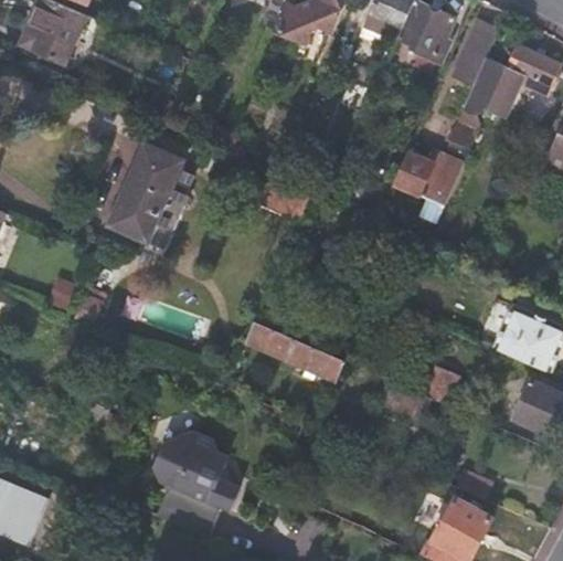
[(67,10),(44,0),(39,0),(20,46),(57,63),(63,51),(77,56),(94,22),(93,22),(82,17),(67,10)]
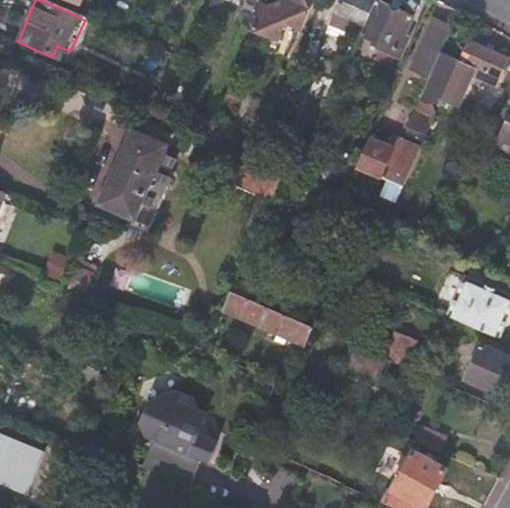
[(259,0),(248,28),(271,40),(280,36),(285,25),(300,33),(313,0),(259,0)]
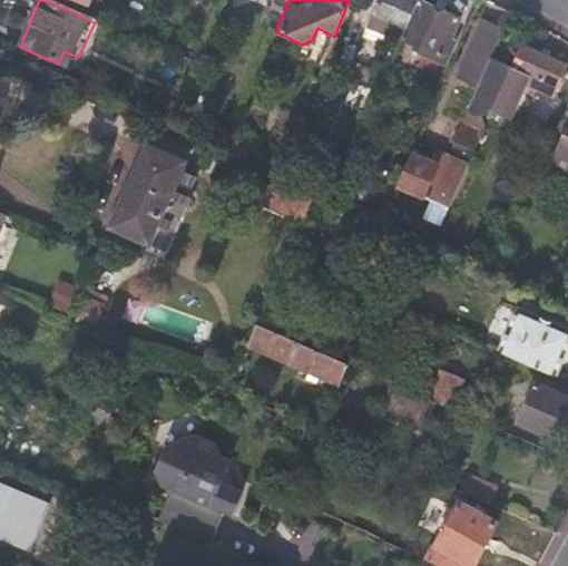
[(403,33),(415,7),(401,0),(378,0),(370,19),(403,33)]
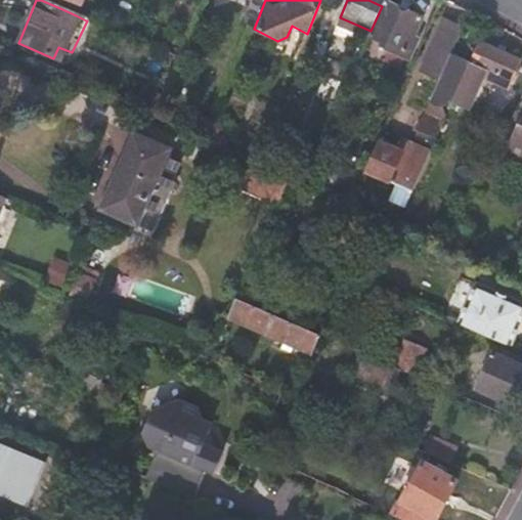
[(81,5),(76,15),(86,20),(91,10),(81,5)]
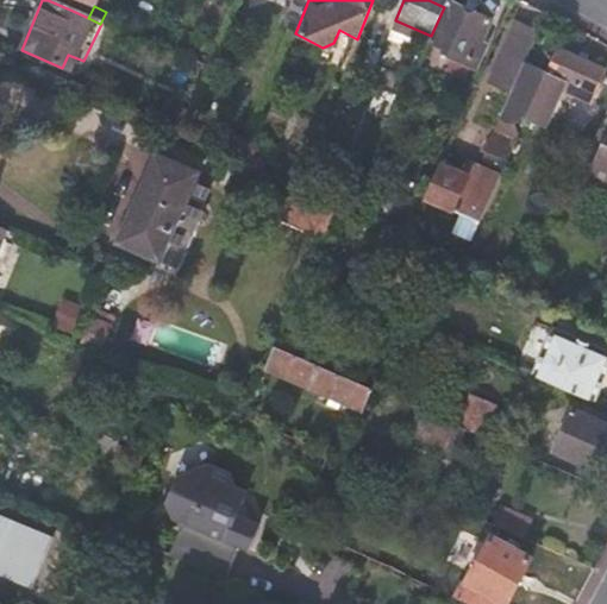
[(489,26),(444,7),(431,36),(426,46),(443,55),(440,60),(476,75),(485,58),(477,55),(489,26)]
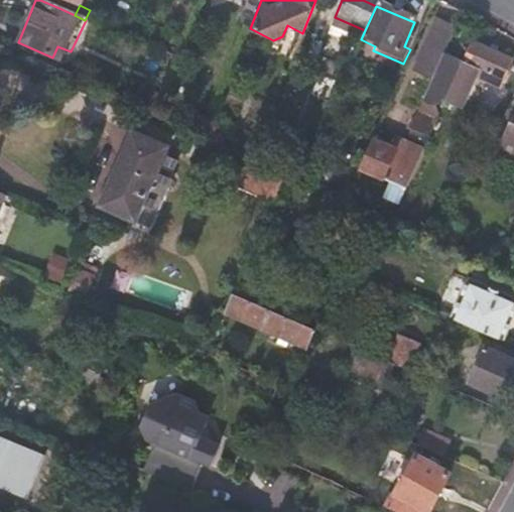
[(454,29),(435,20),(411,74),(430,82),(440,59),(454,29)]
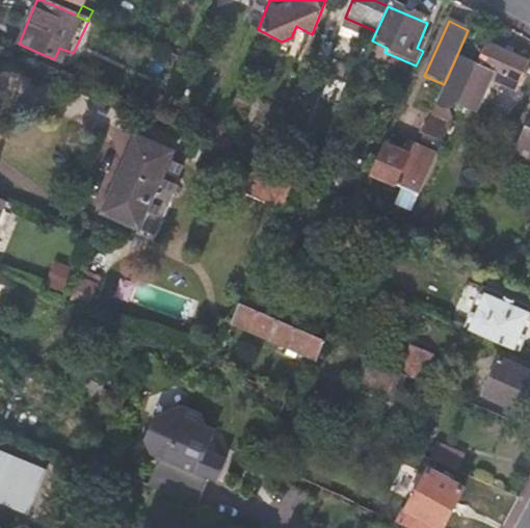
[(475,72),(472,72),(454,110),(480,122),(488,105),(480,101),(489,80),(513,91),(527,63),(486,46),(475,72)]
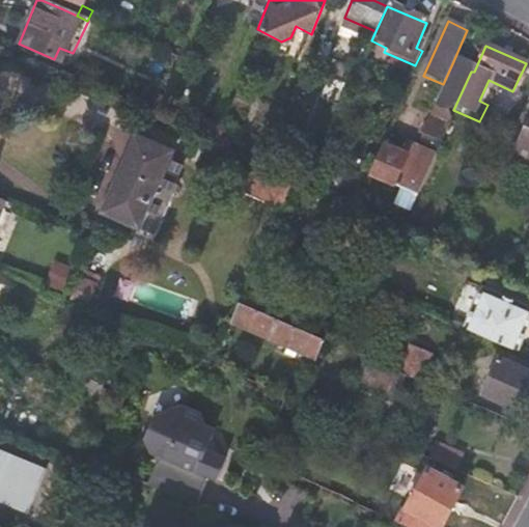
[(471,72),(472,70),(453,61),(443,84),(427,118),(446,127),(453,110),(471,72)]
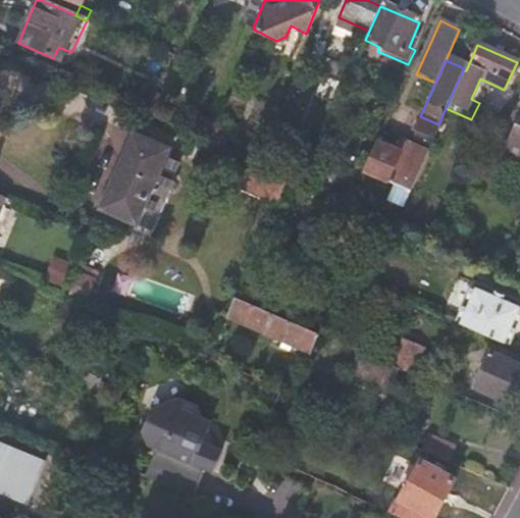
[(351,71),(352,69),(344,64),(340,72),(325,65),(320,80),(343,89),(351,71)]
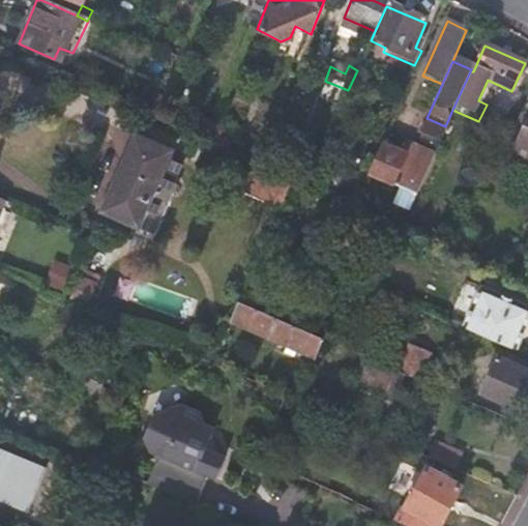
[(437,144),(445,126),(427,118),(408,109),(405,115),(424,124),(419,136),(437,144)]
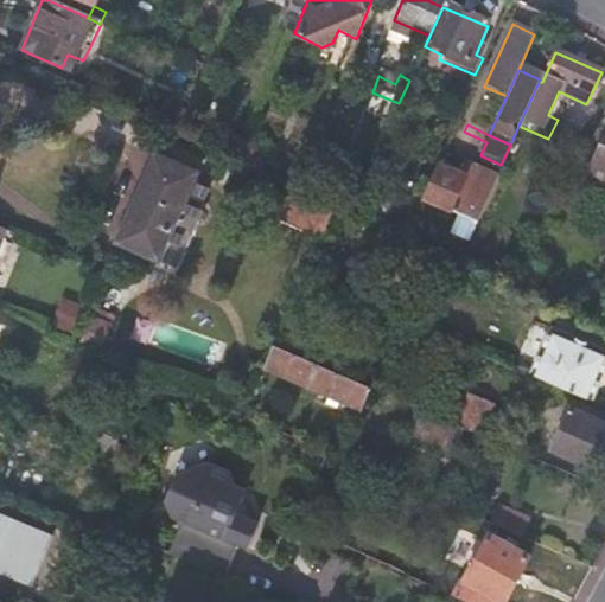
[(604,134),(585,177),(604,186),(604,134)]
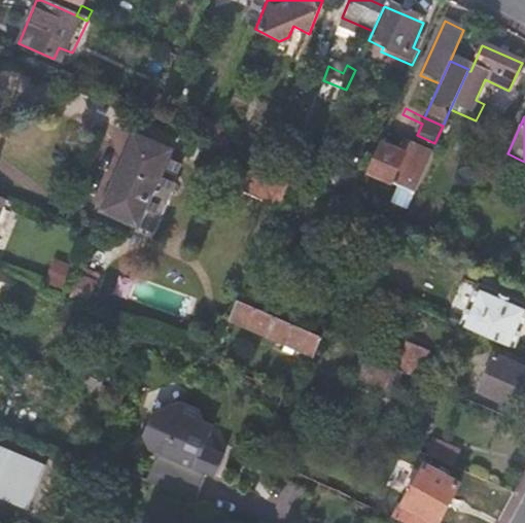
[(135,228),(168,153),(133,137),(100,211),(135,228)]
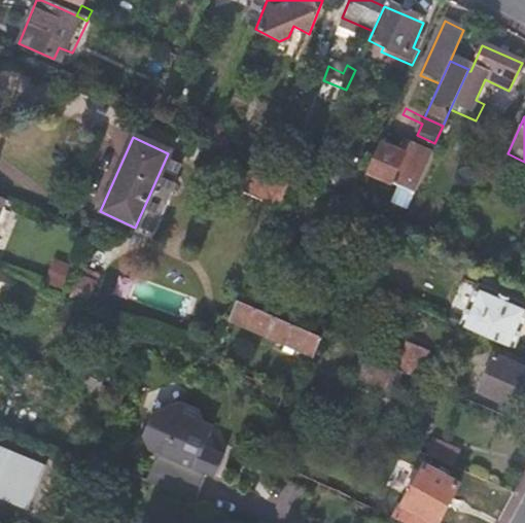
[(398,155),(378,146),(365,174),(414,196),(430,158),(404,145),(398,155)]
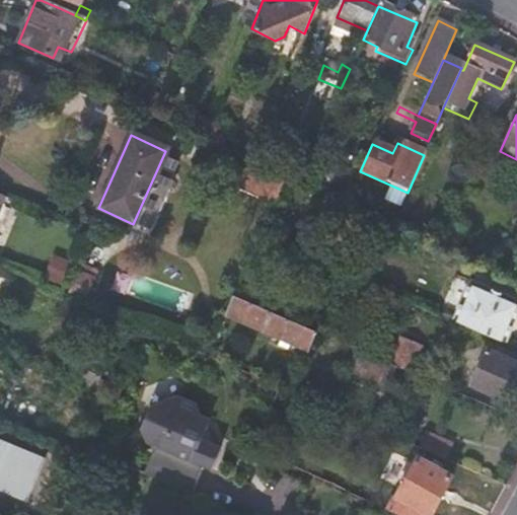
[(462,234),(449,229),(442,243),(454,249),(462,234)]
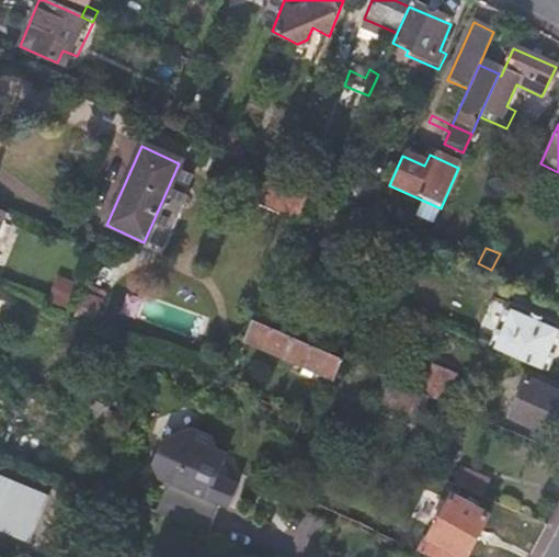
[(73,316),(91,324),(101,299),(83,293),(73,316)]
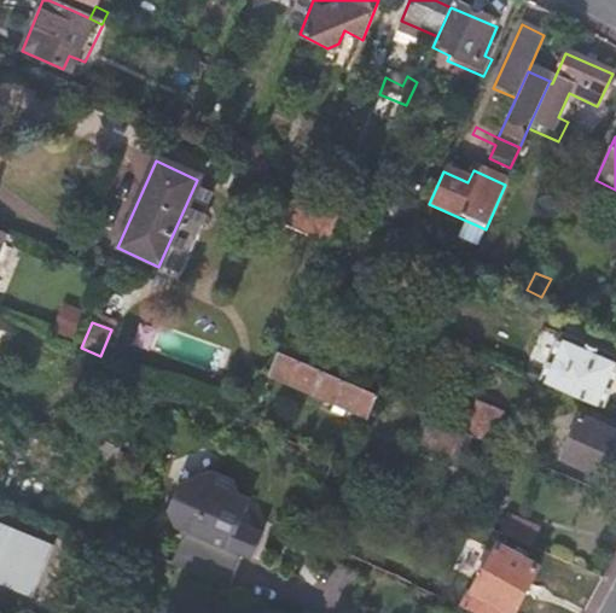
[(615,361),(557,334),(536,381),(599,407),(615,366),(615,361)]
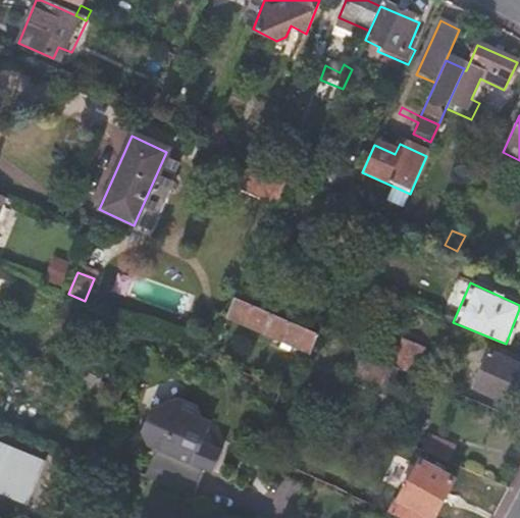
[(318,334),(235,299),(226,317),(309,355),(318,334)]
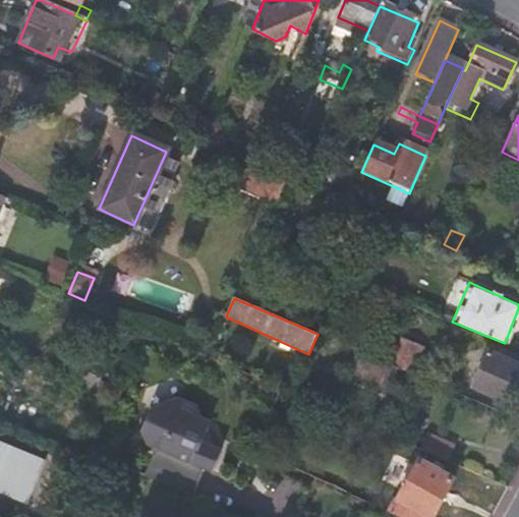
[(399,368),(411,375),(423,348),(391,334),(379,360),(399,368)]
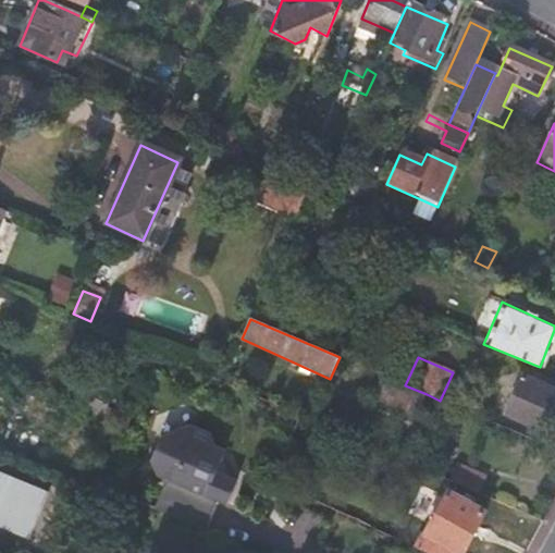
[(505,414),(545,430),(554,407),(554,389),(540,383),(542,378),(533,373),(531,380),(521,376),(505,414)]
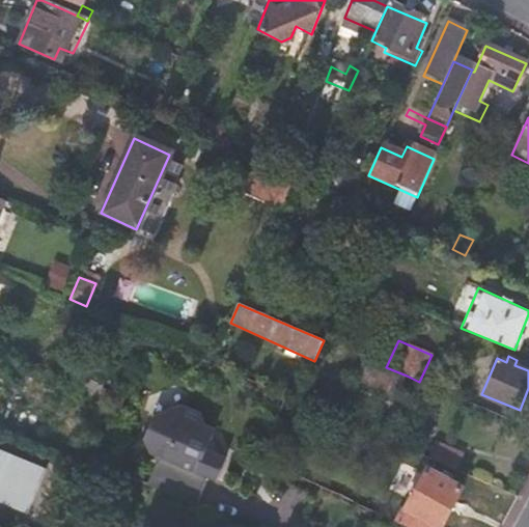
[(356,379),(398,396),(407,376),(386,367),(365,359),(356,379)]
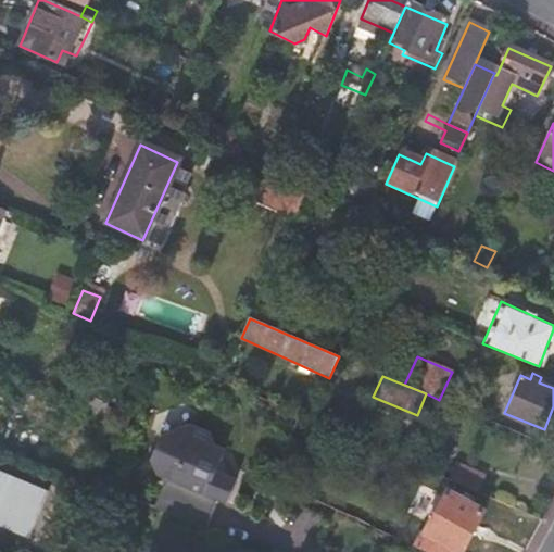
[(436,423),(445,402),(439,400),(426,393),(417,415),(436,423)]
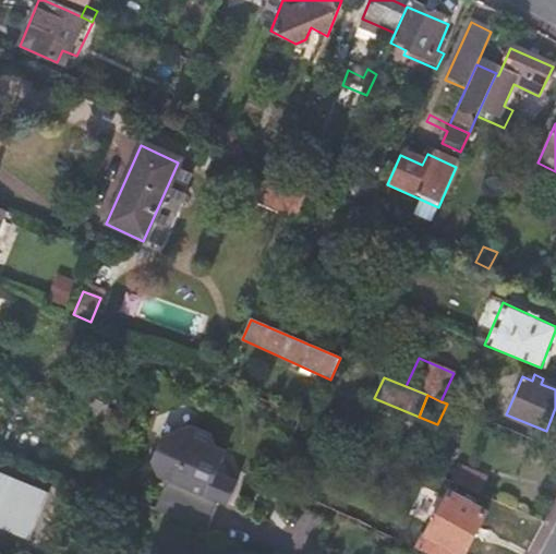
[(104,410),(100,419),(120,428),(123,418),(104,410)]
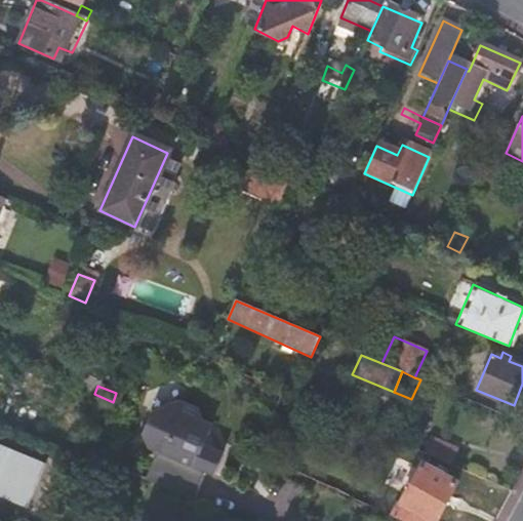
[(143,480),(191,502),(202,473),(210,476),(219,453),(213,450),(206,431),(209,424),(199,421),(195,408),(176,401),(151,411),(141,434),(147,447),(154,451),(143,480)]
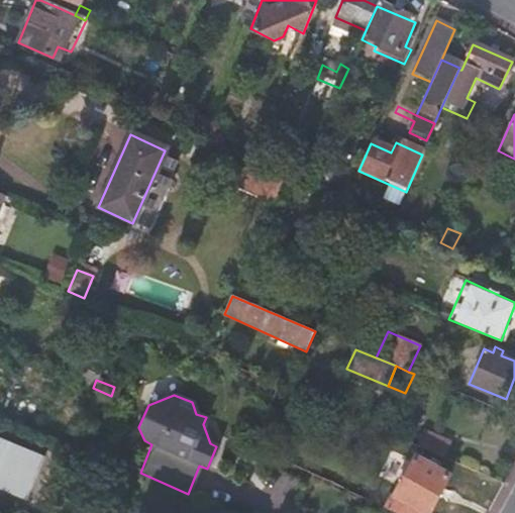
[(445,460),(449,450),(452,444),(422,431),(419,437),(415,447),(445,460)]
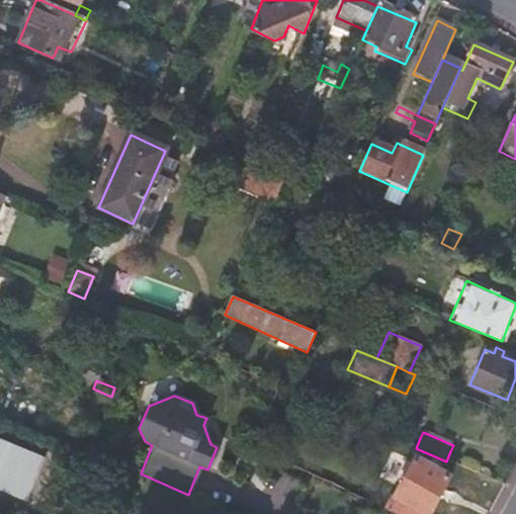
[(0,488),(22,497),(41,456),(0,438),(0,488)]
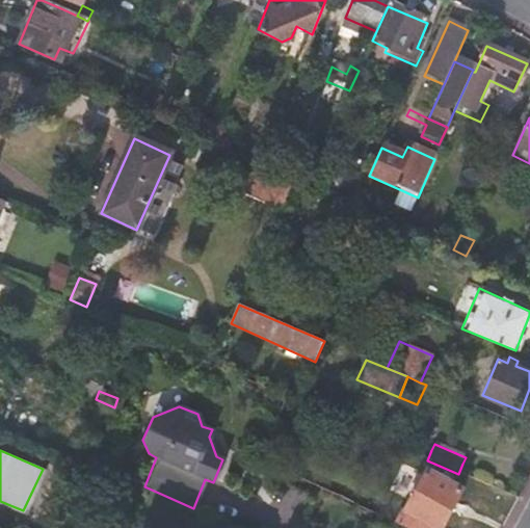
[(87,474),(96,477),(101,467),(103,460),(95,457),(87,474)]
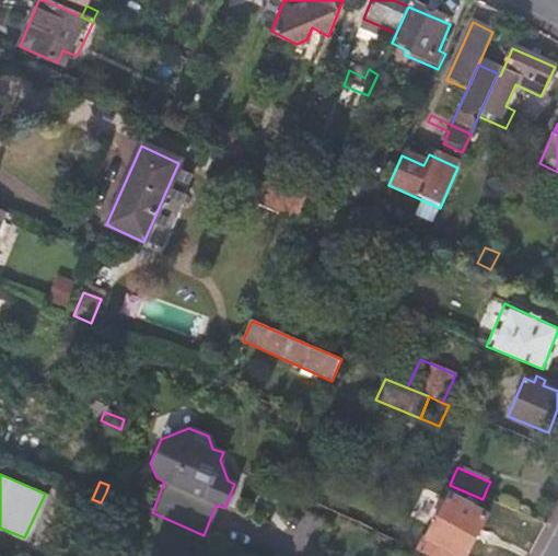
[(448,555),(450,552),(456,555),(464,555),(484,512),(433,489),(406,548),(420,555),(448,555)]
